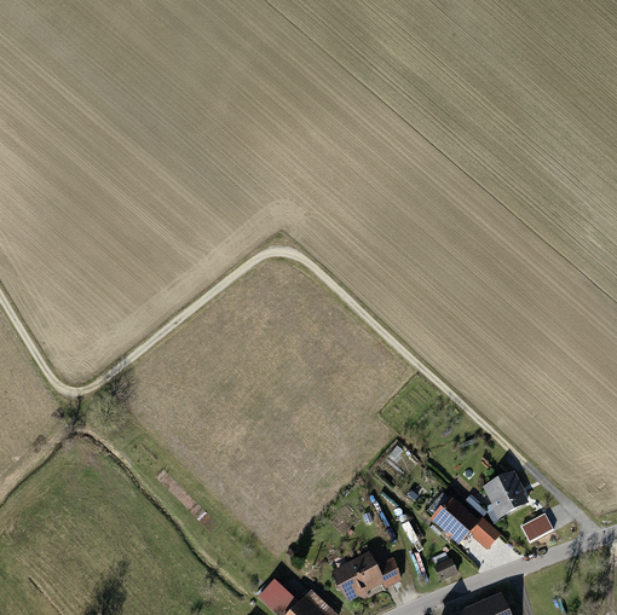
[(514,471),(483,486),(497,517),(529,503),(514,471)]
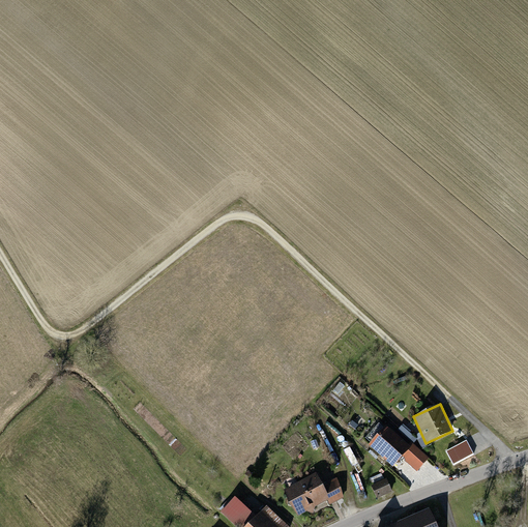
[(408,444),(385,425),(368,444),(394,468),(404,458),(417,469),(429,457),(411,441),(408,444)]
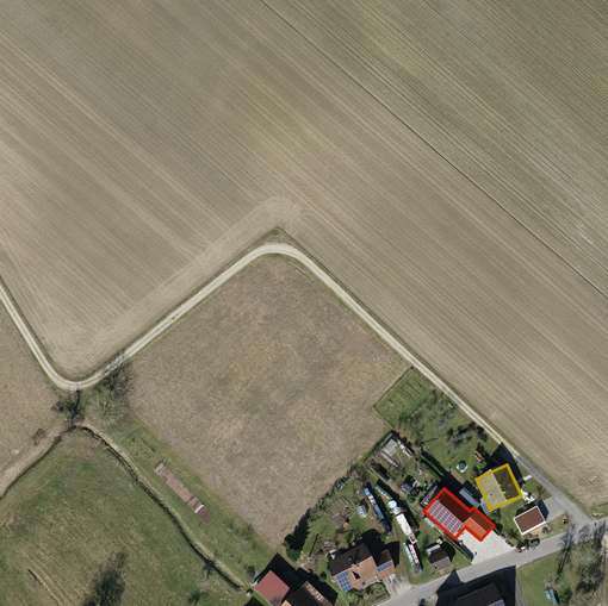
[(538,503),(514,514),(521,529),(545,518),(538,503)]
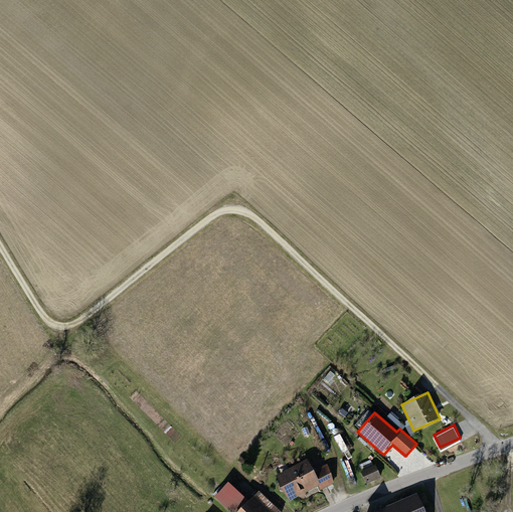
[(306,459),(276,473),(289,499),(315,486),(317,491),(334,482),(325,464),(312,471),(306,459)]
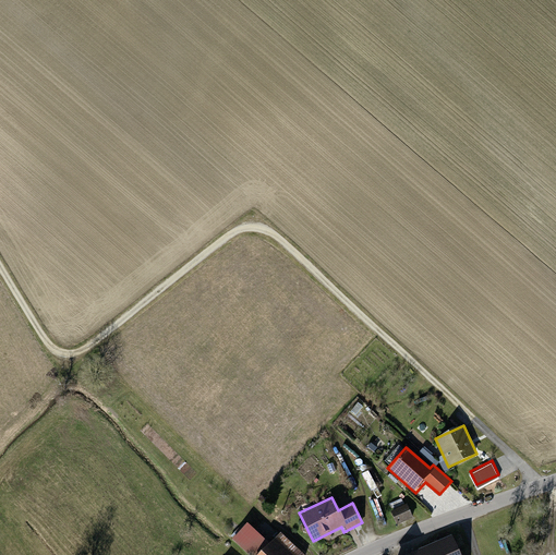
[(407,504),(389,510),(396,525),(412,518),(407,504)]
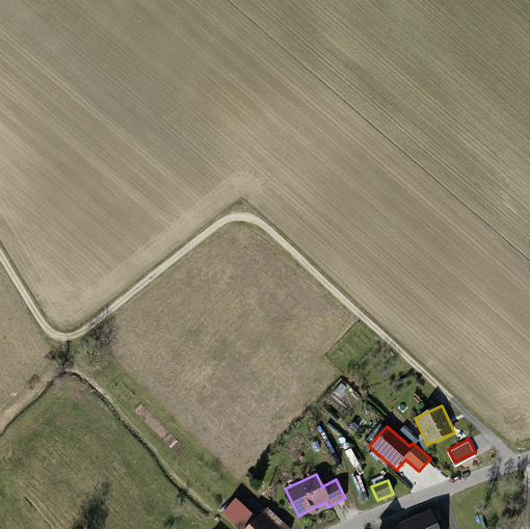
[(244,528),(256,517),(234,498),(221,513),(239,528),(244,528)]
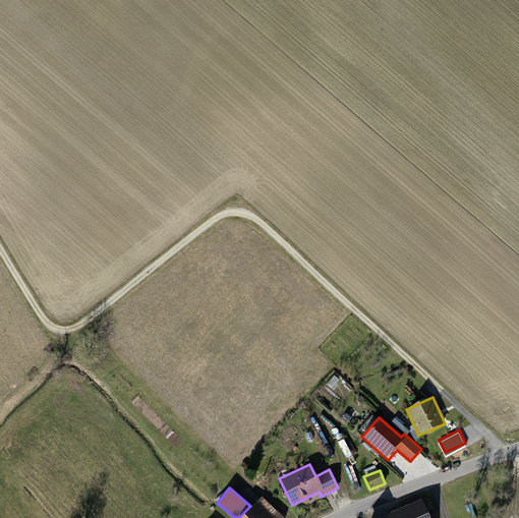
[(283,517),(284,517),(262,497),(241,517),(283,517)]
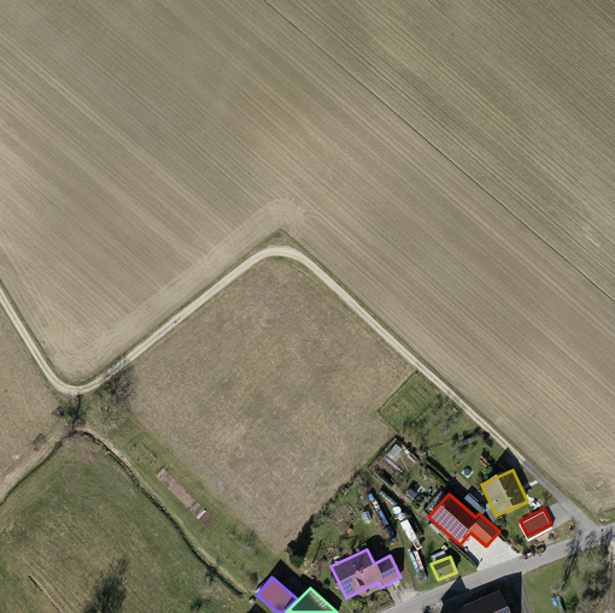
[(509,612),(501,590),(452,609),(454,612),(509,612)]
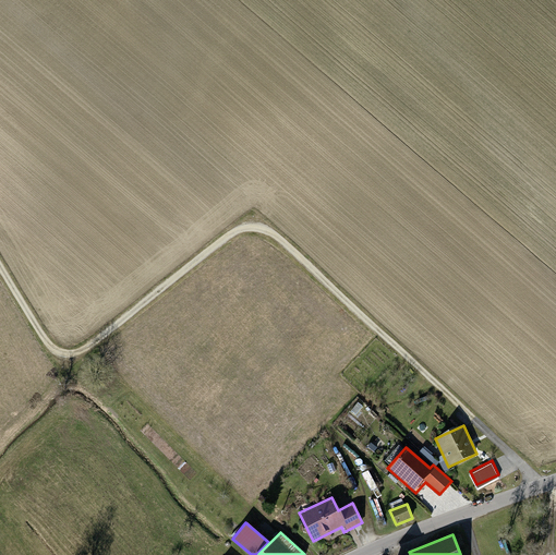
All buildings are outlined.
